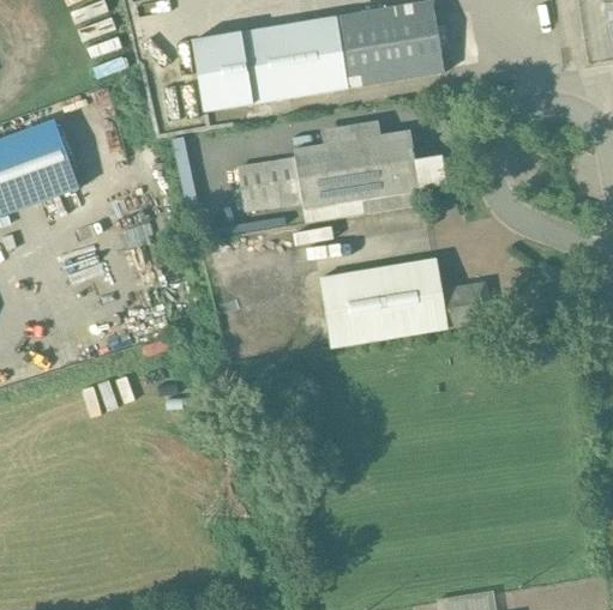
[(432,0),(337,16),(349,86),(444,71),(432,0)]
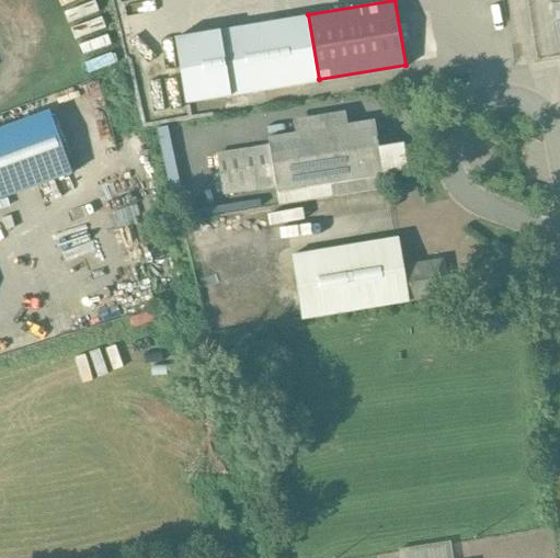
[(308,13),(220,29),(230,94),(319,79),(308,14),(308,13)]
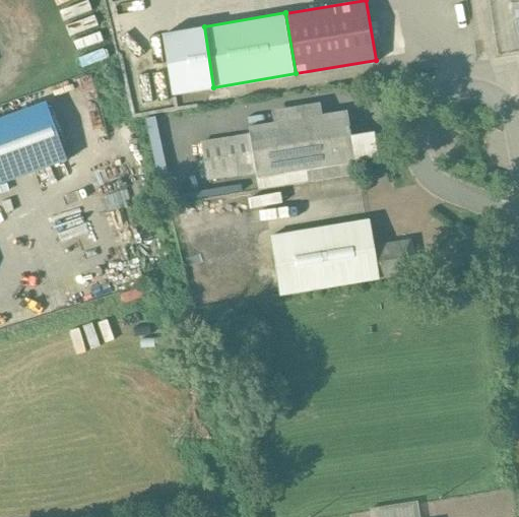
[(213,87),(204,26),(163,34),(172,93),(213,87)]
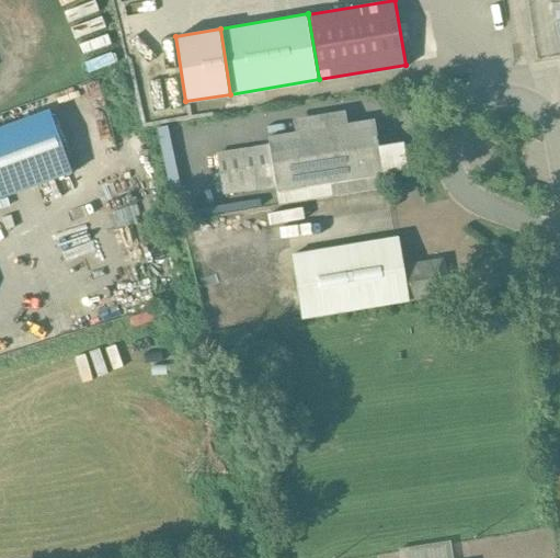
[(50,109),(0,126),(0,197),(73,171),(50,109)]
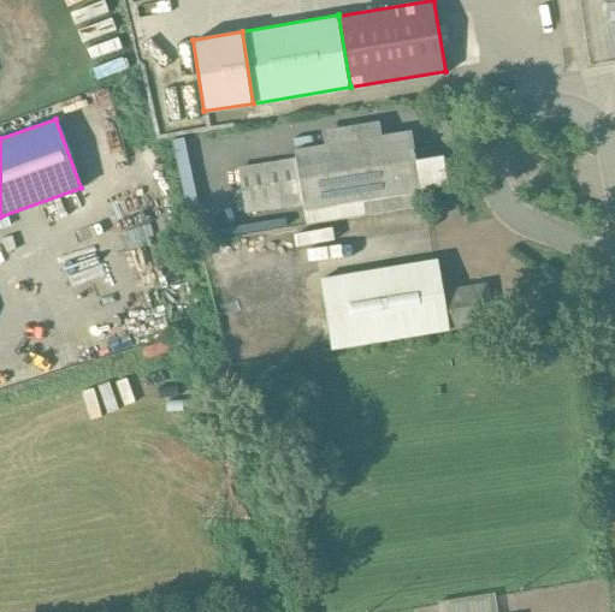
[(412,130),(295,149),(296,158),(303,201),(305,208),(306,208),(420,190),(445,185),(441,156),(417,160),(412,130)]
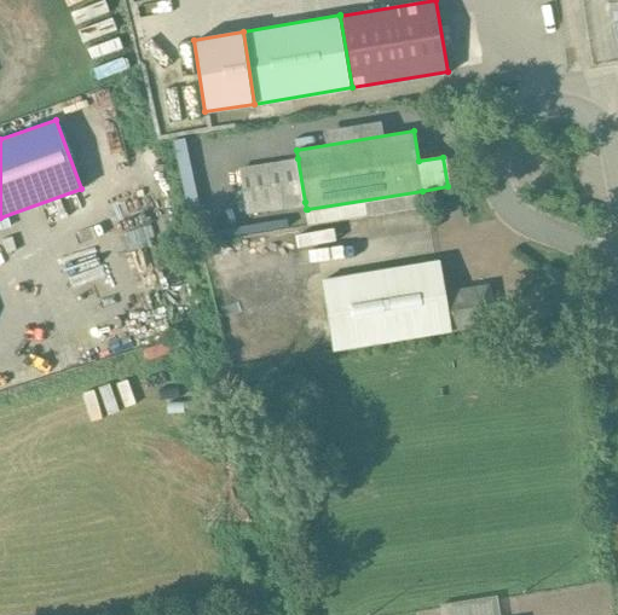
[(456,155),(443,157),(448,186),(461,184),(456,155)]
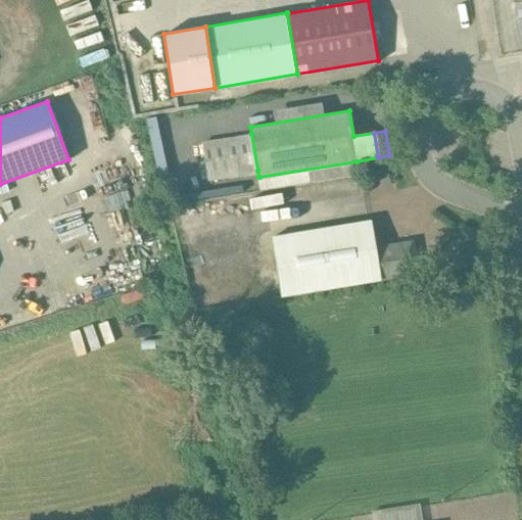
[(251,134),(203,142),(209,179),(257,171),(251,134)]
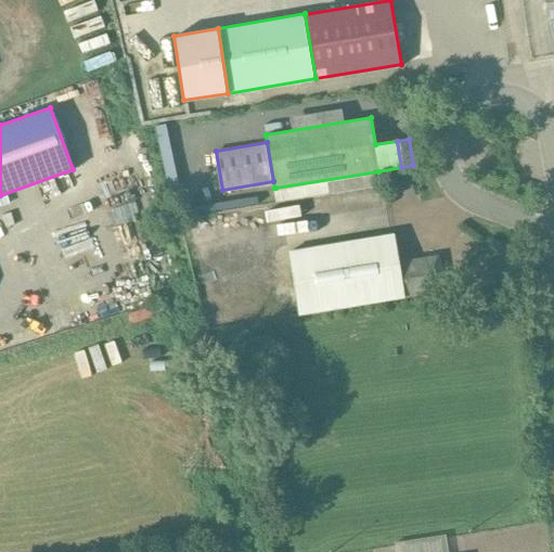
[(378,171),(275,188),(277,200),(381,182),(378,171)]
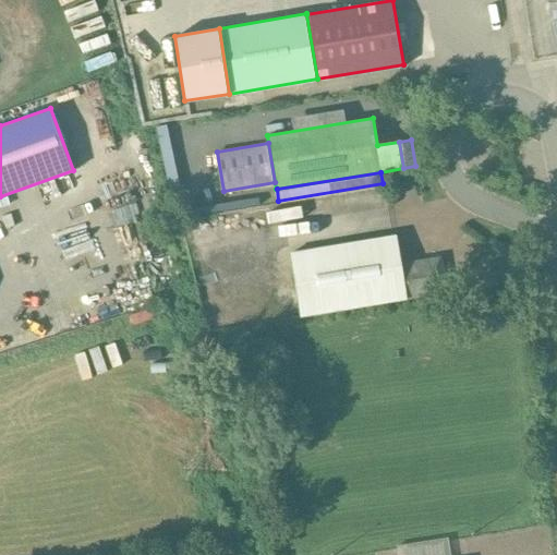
[(396,234),(291,252),(301,315),(406,298),(401,266),(396,234)]
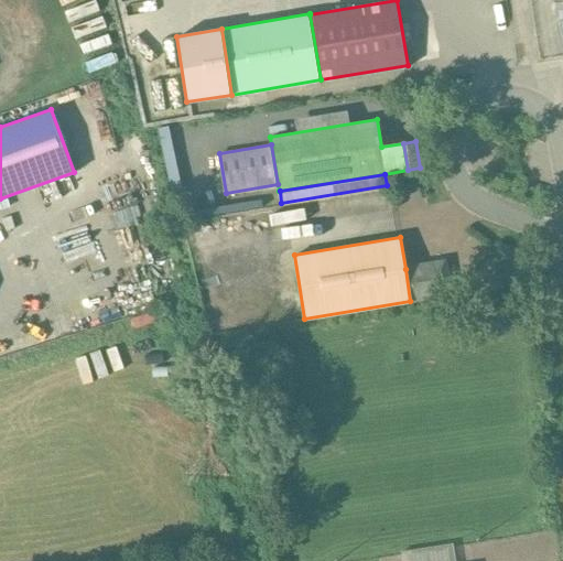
[(446,258),(423,262),(420,267),(405,269),(410,301),(452,294),(446,258)]
